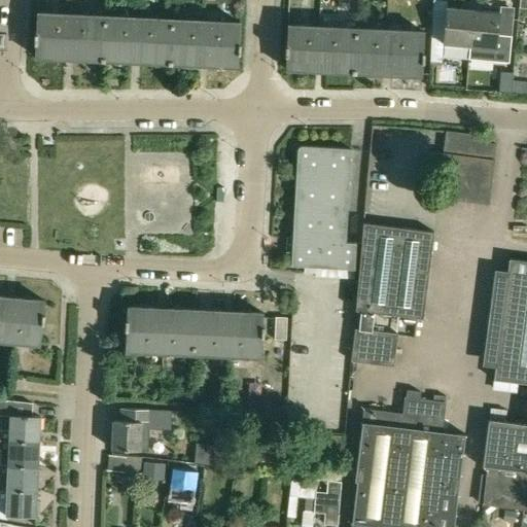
[(433,6),(432,20),(430,55),(442,56),(443,43),(468,46),(471,9),(446,7),(433,6)]
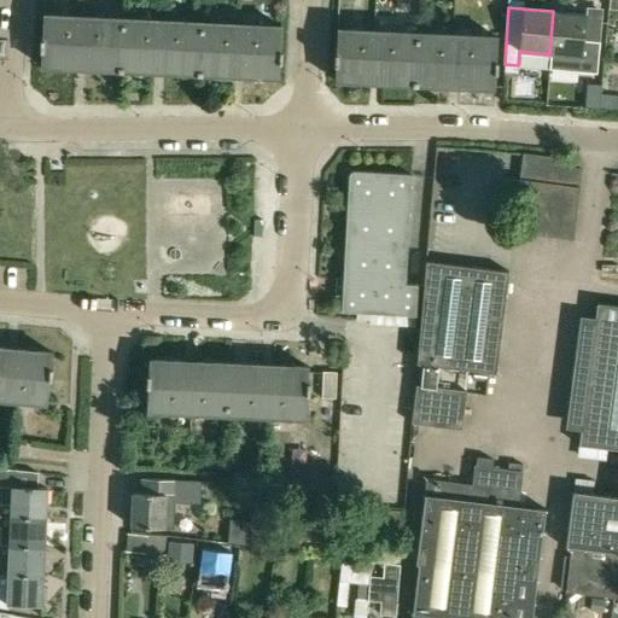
[(549,54),(548,66),(595,70),(600,16),(587,15),(586,15),(553,11),(549,54)]
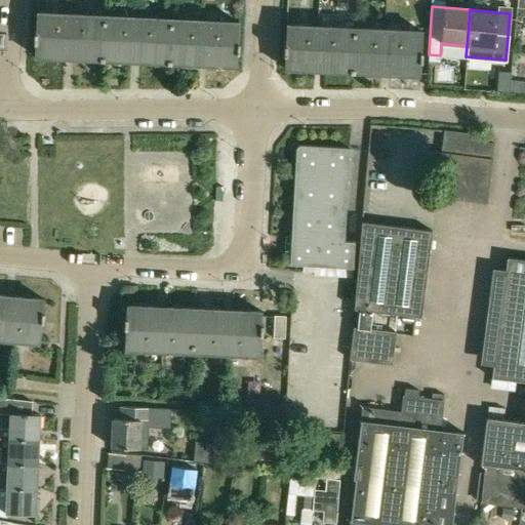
[(54,57),(103,61),(105,15),(49,13),(37,13),(36,33),(34,33),(34,44),(35,44),(34,56),(54,57)]
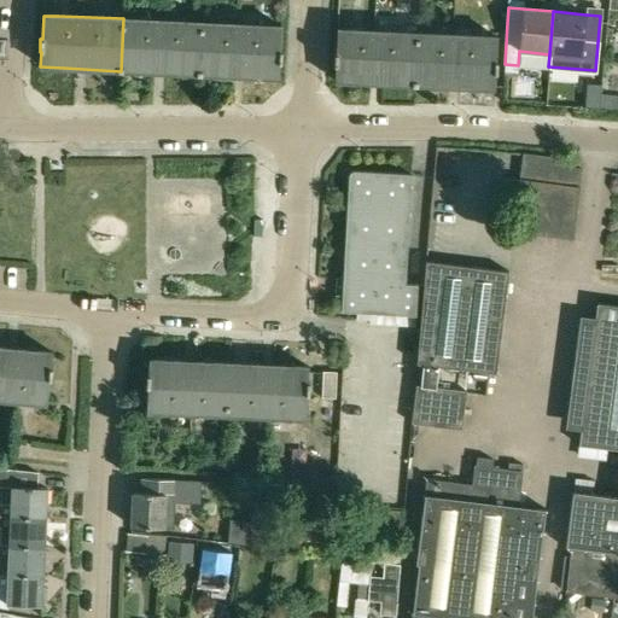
[(204,23),(123,18),(121,71),(200,75),(204,23)]
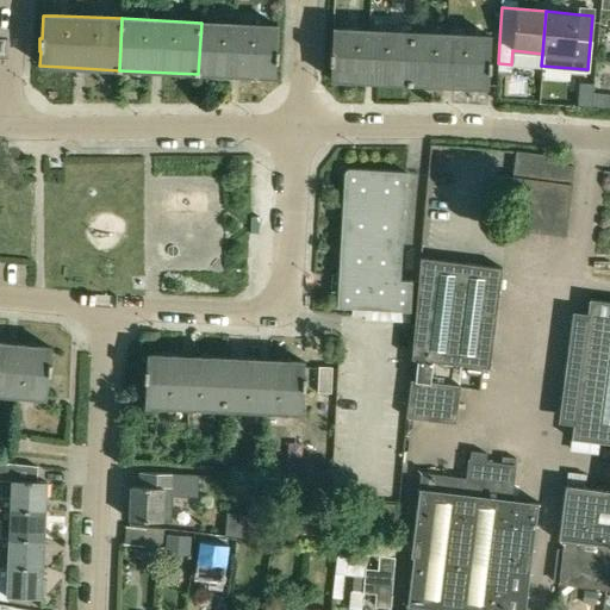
[(201,23),(198,74),(274,78),(277,26),(201,23)]
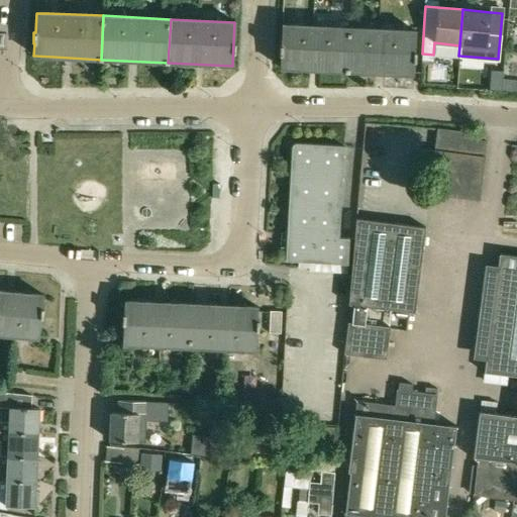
[(280,68),(346,71),(348,27),(282,24),(280,68)]
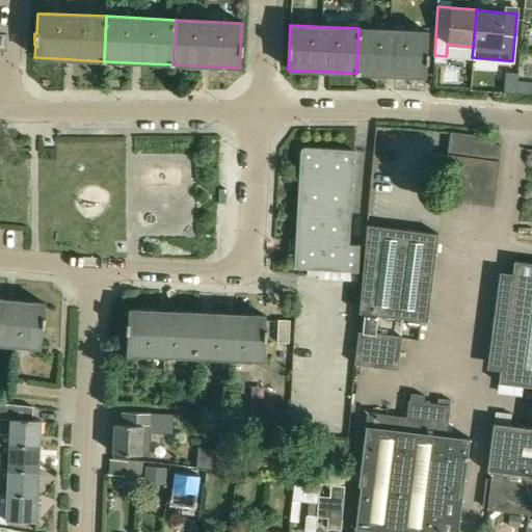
[(427,32),(358,28),(356,73),(425,76),(427,32)]
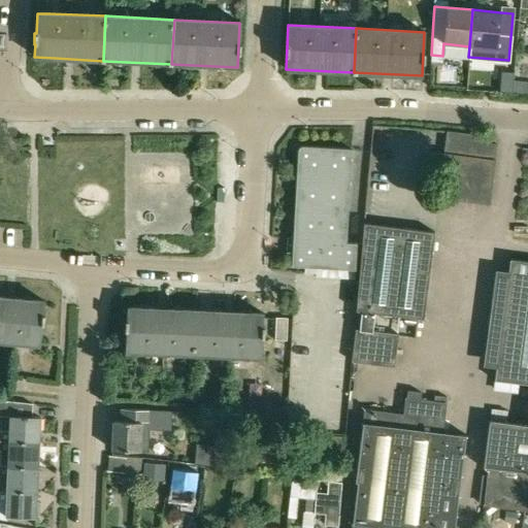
[(527,81),(513,80),(510,93),(527,94),(527,81)]
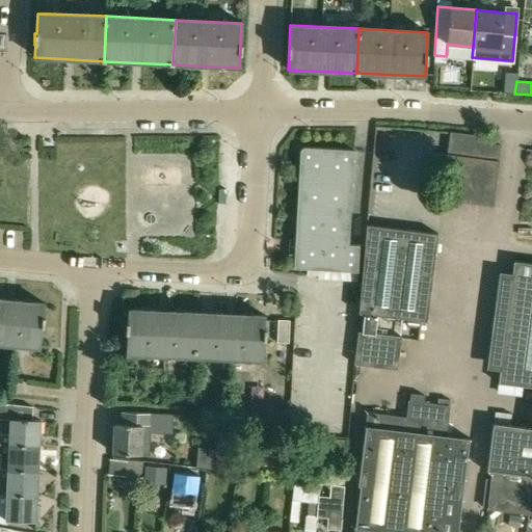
[(493,207),(499,160),(491,159),(494,138),(448,132),(440,201),(493,207)]
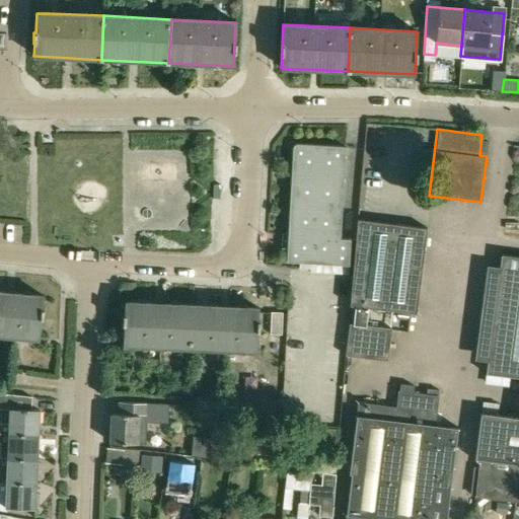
[(292,262),(300,262),(311,263),(349,265),(351,238),(340,238),(345,147),(292,143),(285,261),(292,262)]
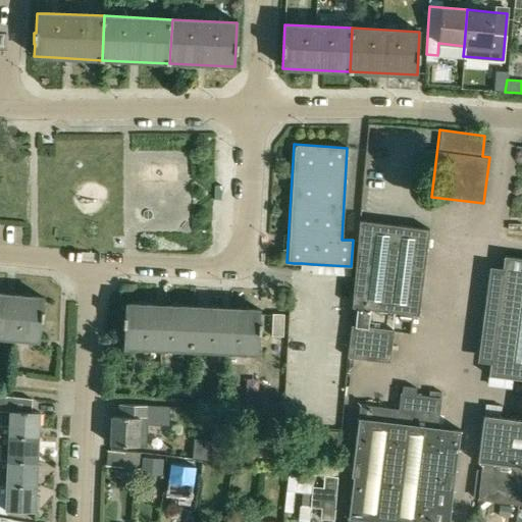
[(351,306),(412,314),(418,315),(429,229),(359,219),(351,306)]
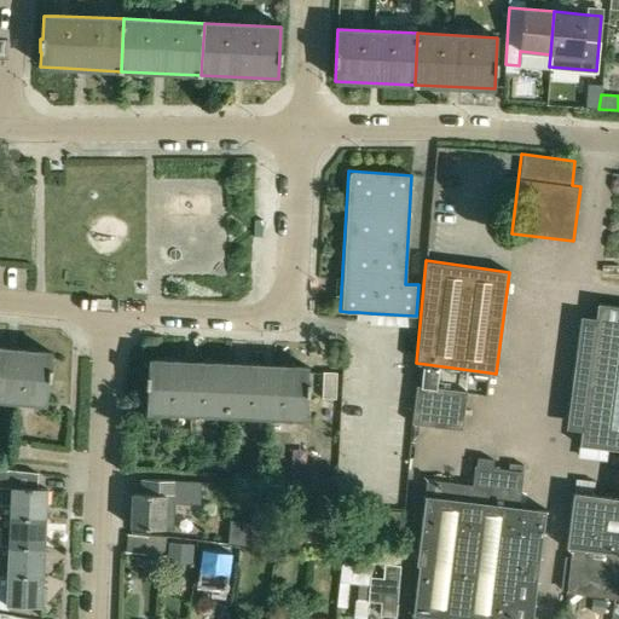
[(618,306),(596,304),(578,446),(618,451),(618,491),(618,498),(574,492),(566,548),(573,548),(568,579),(563,578),(561,580),(561,588),(563,590),(618,599),(618,306)]
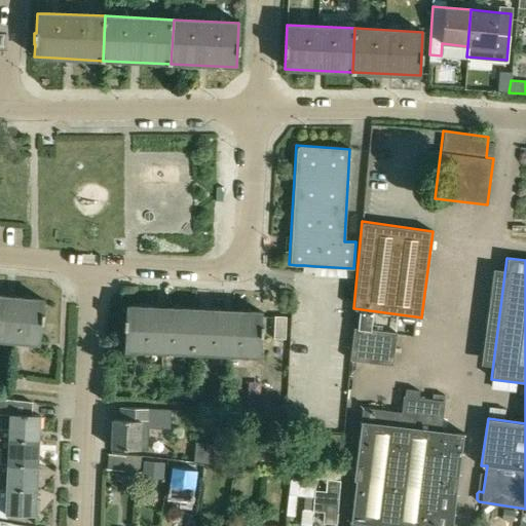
[(44,301),(0,296),(0,340),(40,344),(44,301)]
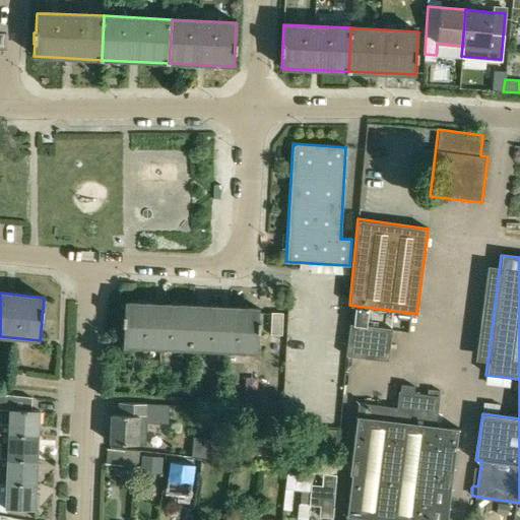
[(190,348),(192,305),(125,302),(122,345),(190,348)]
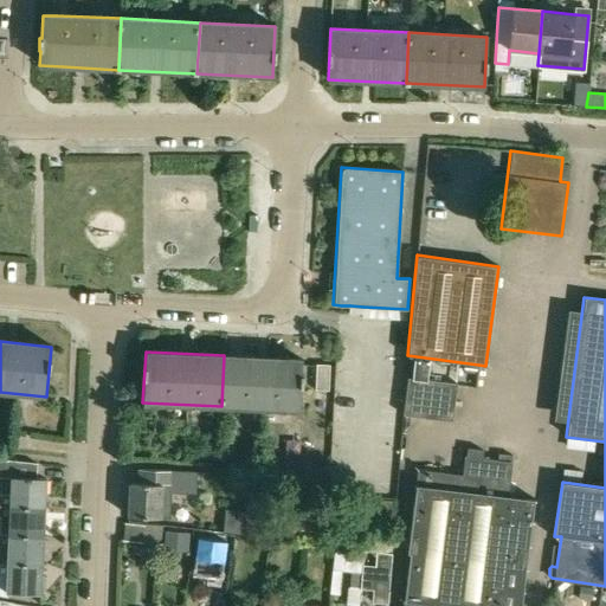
[(302,359),(224,355),(221,406),(300,410),(302,359)]
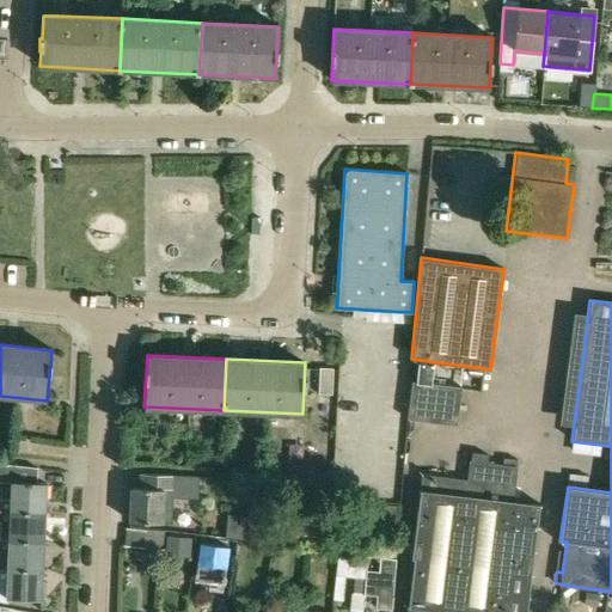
[(331,372),(318,372),(317,398),(330,398),(331,372)]
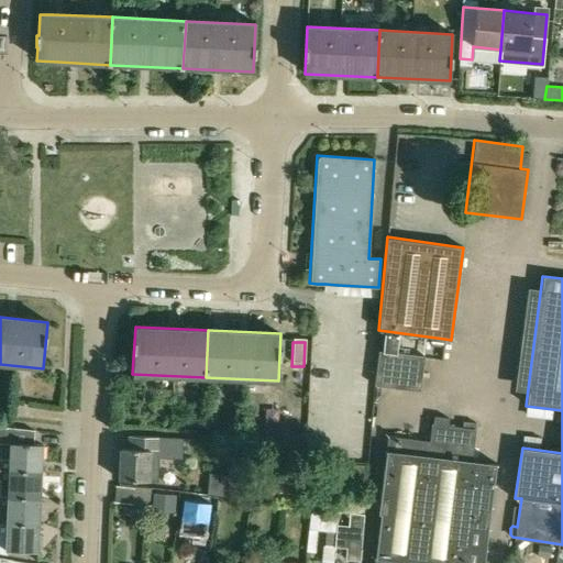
[(421,390),(426,355),(379,350),(375,384),(421,390)]
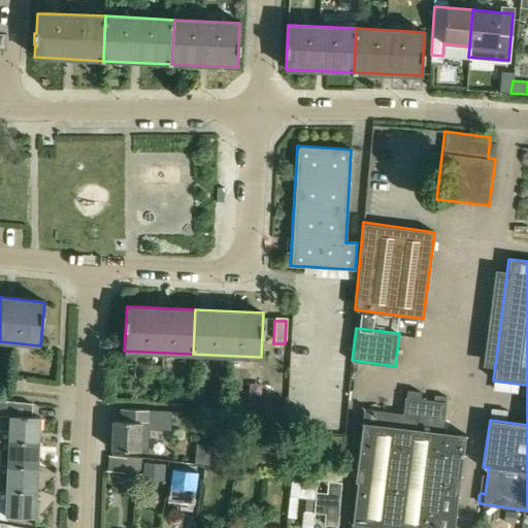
[(352,527),(454,527),(465,437),(442,434),(447,403),(444,403),(444,398),(434,396),(433,401),(420,400),(421,394),(405,392),(405,397),(404,398),(402,414),(363,409),(355,483),(358,483),(352,527)]
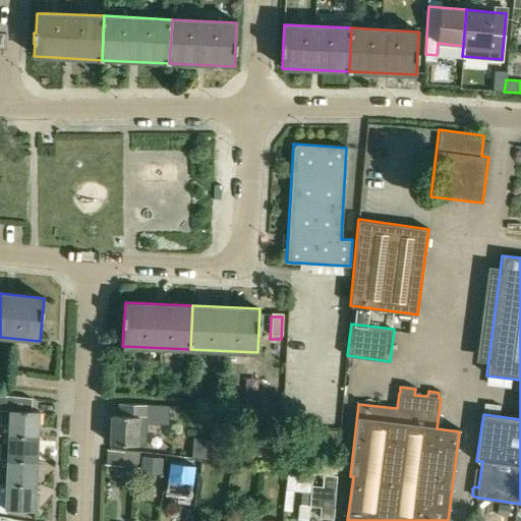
[(38,412),(32,412),(33,400),(6,397),(6,398),(0,397),(0,411),(9,412),(8,425),(1,425),(1,426),(0,425),(0,436),(38,438),(38,412)]
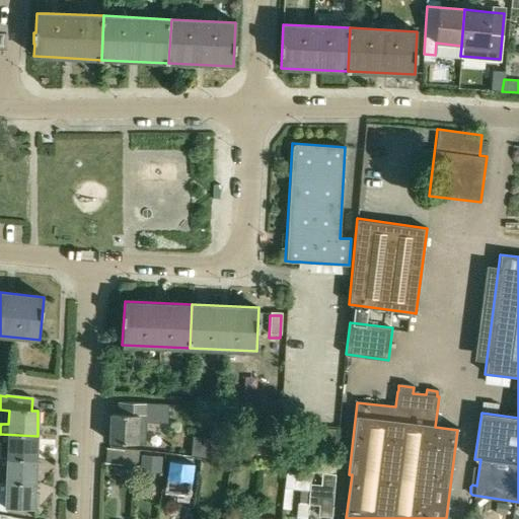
[(168,404),(145,403),(145,415),(110,414),(109,443),(146,444),(147,422),(167,422),(168,404)]
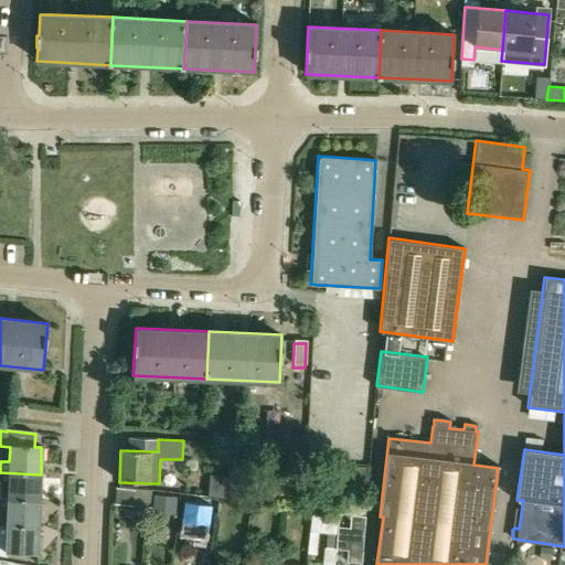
[(253,458),(232,456),(228,482),(248,484),(253,458)]
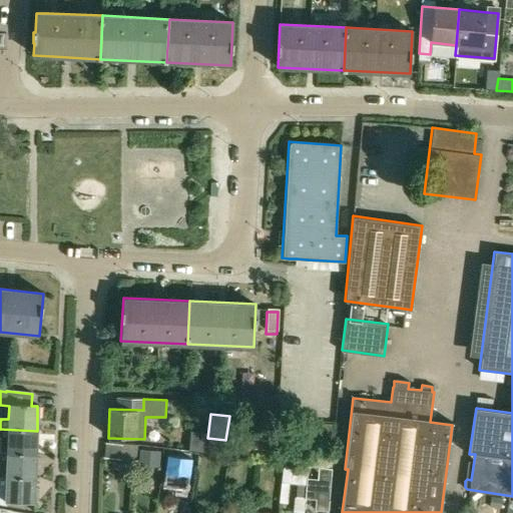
[(36,455),(37,431),(0,429),(0,453),(7,454),(36,455)]
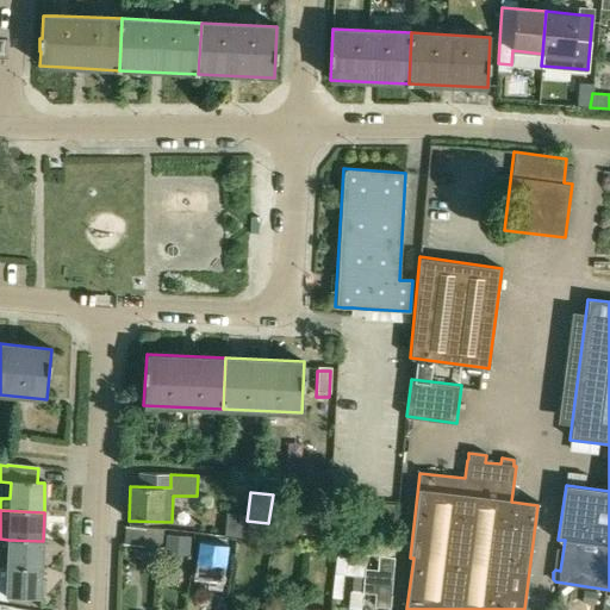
[(145,529),(125,527),(124,543),(144,547),(143,555),(161,558),(165,529),(147,527),(145,529)]
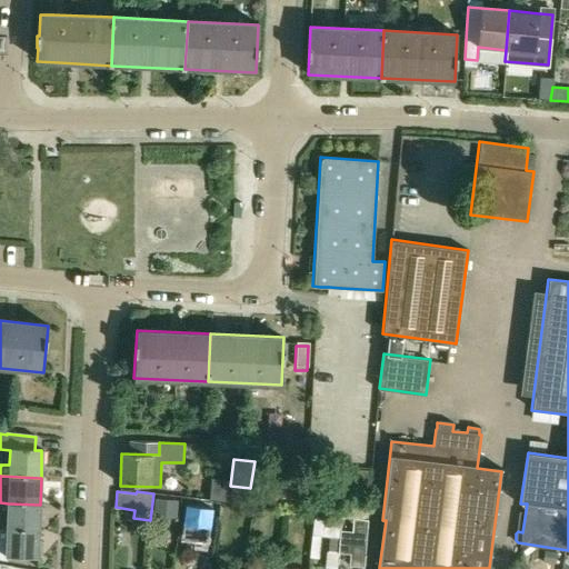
[(0,529),(39,531),(40,505),(8,503),(0,502),(0,529)]
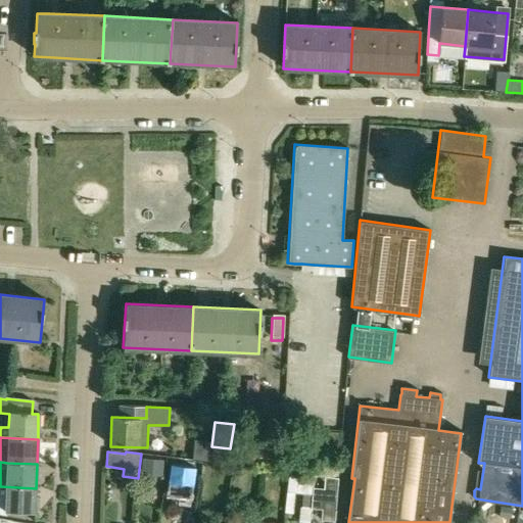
[(287,491),(303,493),(302,508),(312,508),(313,494),(314,487),(315,475),(289,472),(287,491)]
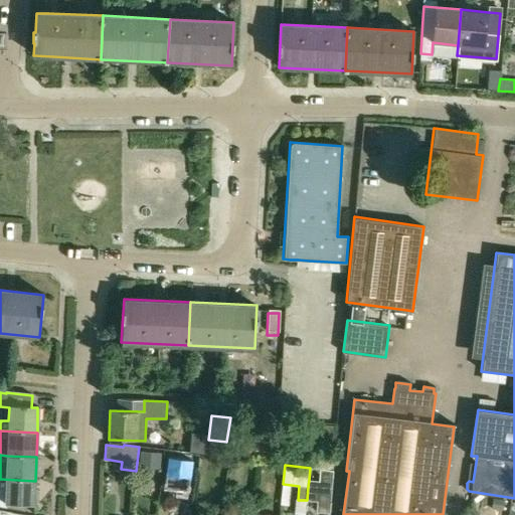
[(319,481),(309,480),(308,487),(307,500),(318,501),(317,512),(330,513),(333,471),(320,470),(319,481)]
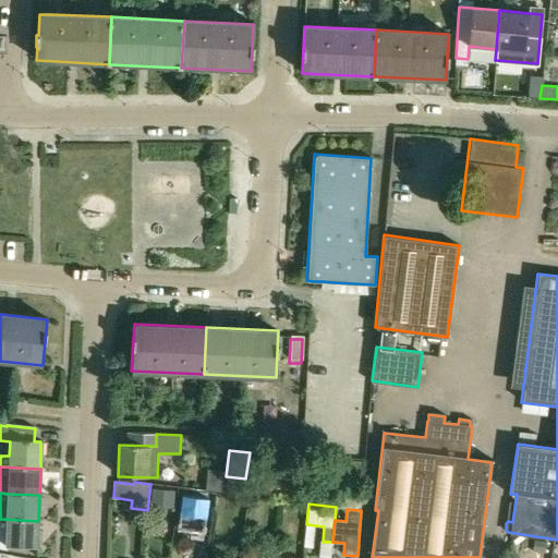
[(0,548),(27,554),(29,547),(37,548),(38,521),(0,519),(0,548)]
